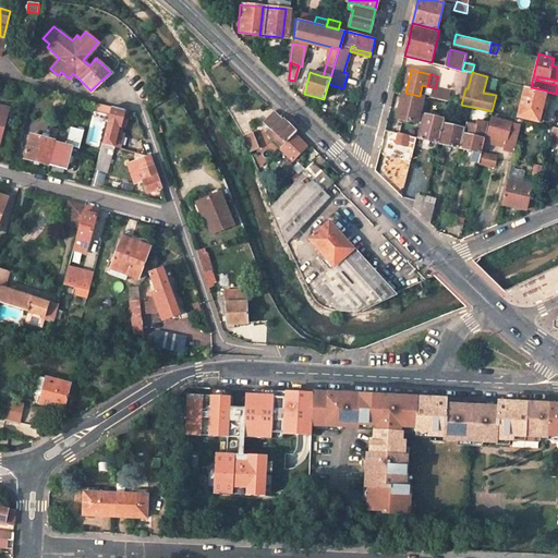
[(531,87),(526,86),(519,116),(538,121),(546,91),(531,87)]
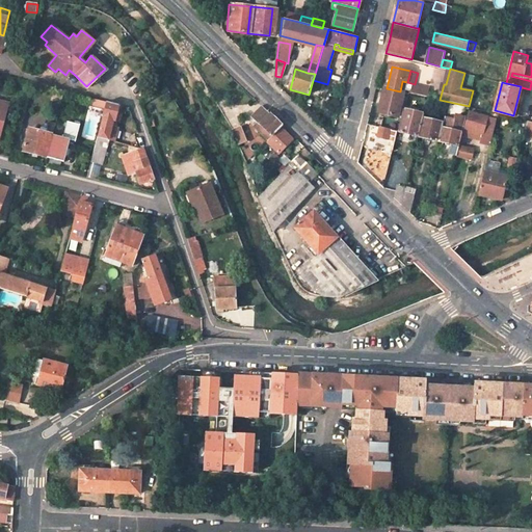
[(426,88),(414,85),(413,92),(424,96),(426,88)]
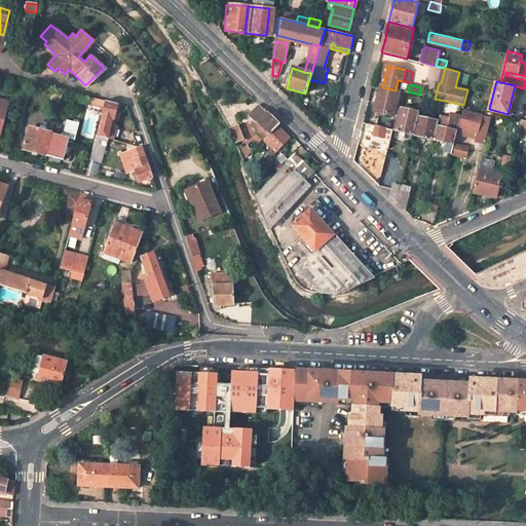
[(395,115),(401,91),(396,90),(382,87),(376,111),(395,115)]
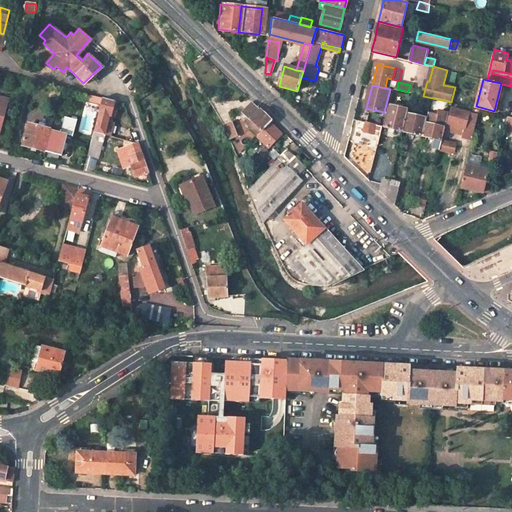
[(0,135),(9,98),(0,96),(0,135)]
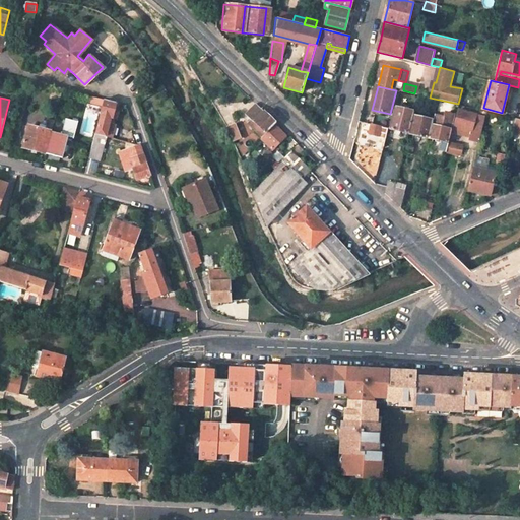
[(103,98),(93,133),(112,137),(115,123),(108,121),(109,116),(112,117),(116,101),(103,98)]
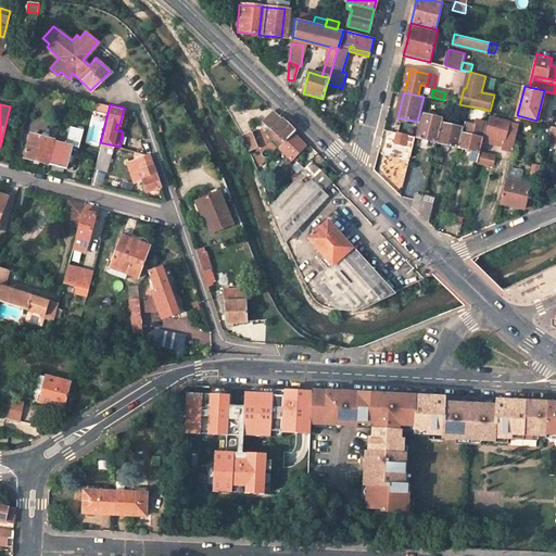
[(273,112),(266,118),(274,126),(269,133),(281,143),(292,133),(293,131),(283,122),(273,112)]
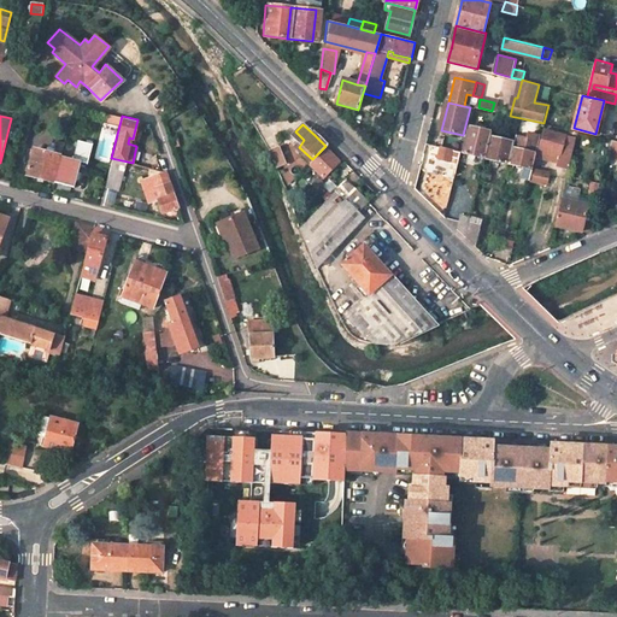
[(493,131),(469,125),(463,152),(487,158),(492,136),(493,131)]
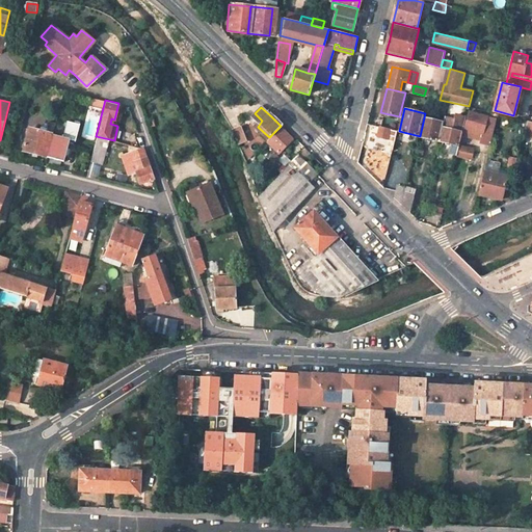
[(482,144),(490,147),(497,120),(470,112),(467,129),(484,134),(482,144)]
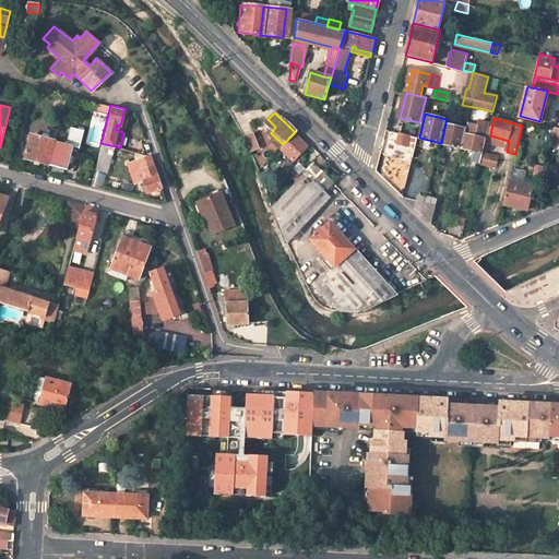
[(467,123),(466,129),(462,147),(484,153),(491,123),(480,121),(479,126),(467,123)]
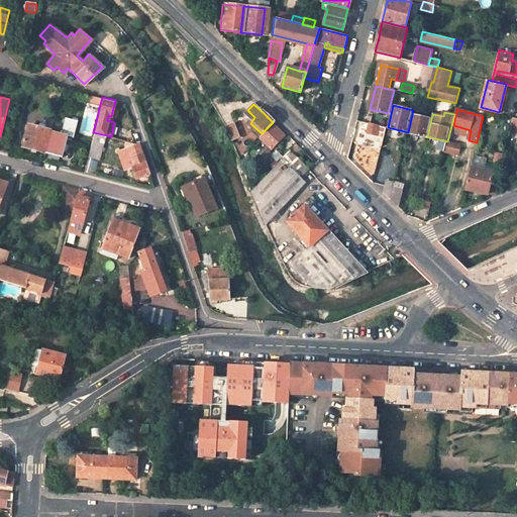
[(431,119),(412,114),(408,132),(427,136),(431,119)]
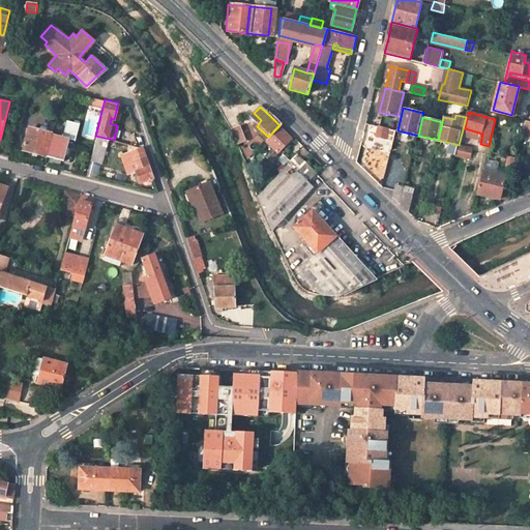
[(62,136),(52,134),(46,156),(63,160),(69,138),(76,140),(80,123),(66,120),(62,136)]
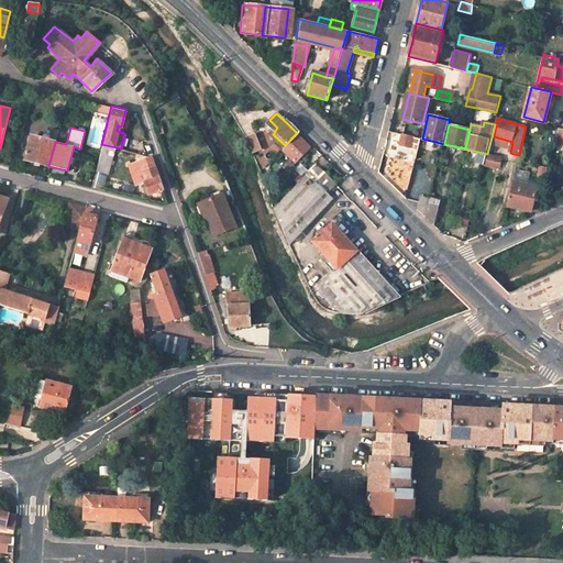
[(554,142),(553,145),(556,146),(561,129),(554,128),(551,141),(554,142)]
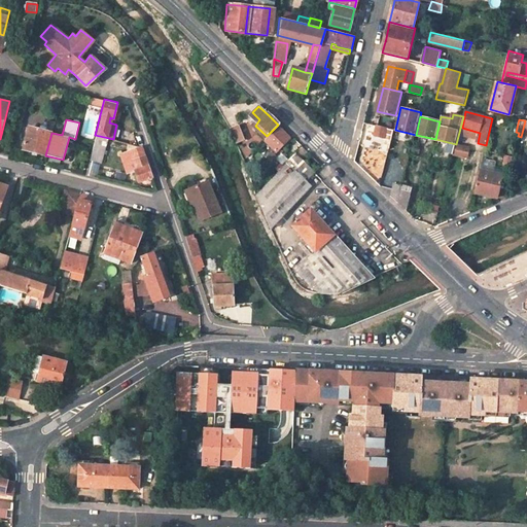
[(245,140),(239,126),(232,129),(237,144),(245,140)]
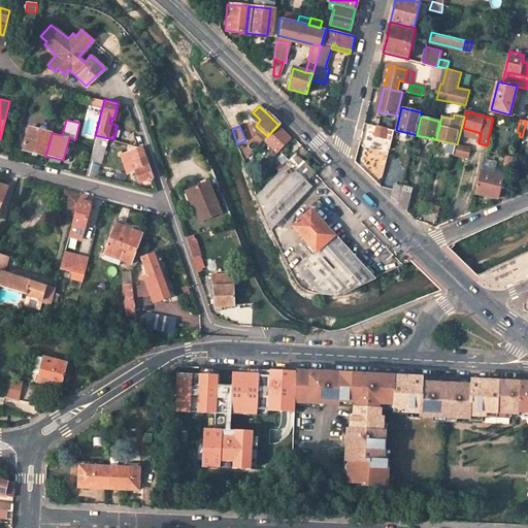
[(290,137),(277,126),(267,136),(264,140),(276,152),(290,137)]
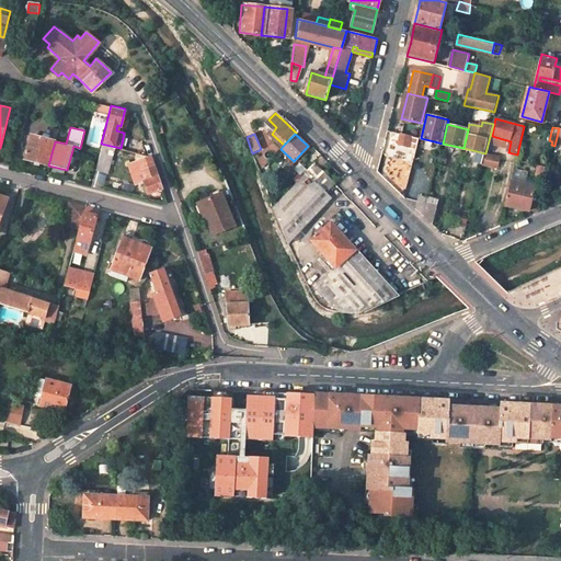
[(410,146),(413,136),(402,134),(399,144),(410,146)]
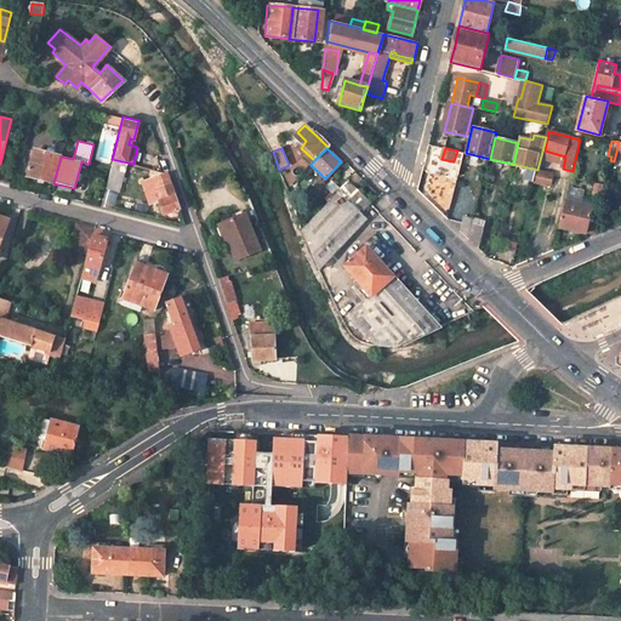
[(35,149),(28,176),(53,183),(61,157),(35,149)]
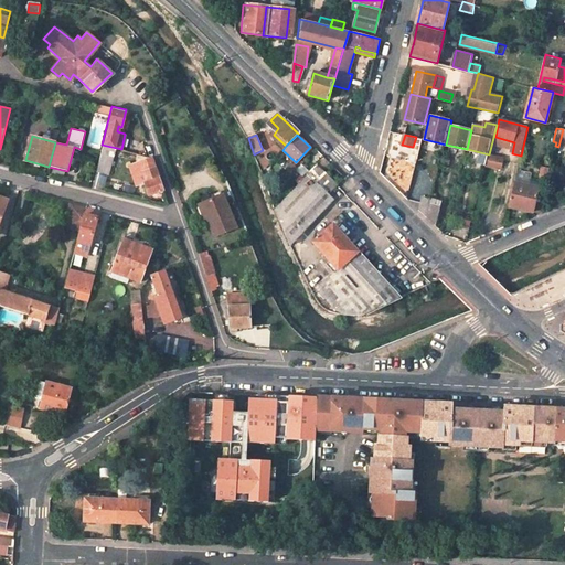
[(113,148),(102,146),(95,171),(106,174),(113,148)]
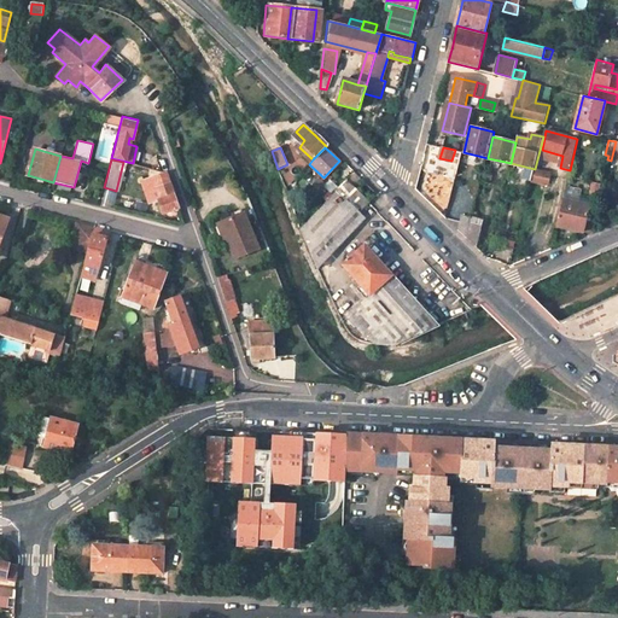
[(548,187),(552,174),(532,169),(529,182),(548,187)]
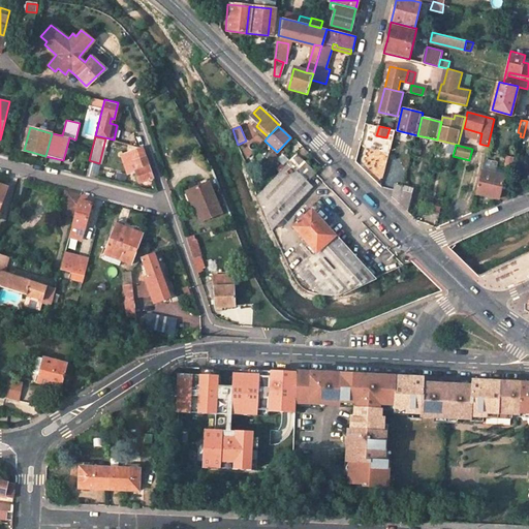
[(144,148),(123,154),(127,164),(135,161),(138,170),(136,172),(141,182),(154,177),(149,160),(144,148)]
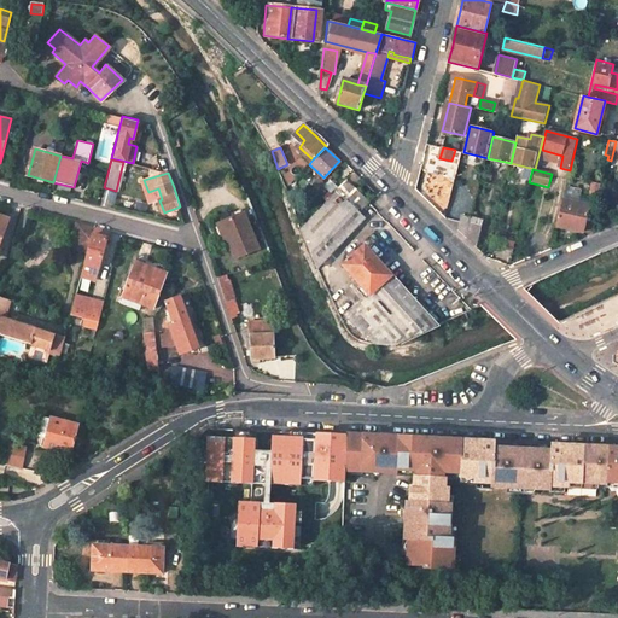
[(349,175),(298,225),(314,264),(363,216),(357,210),(371,197),(349,175)]
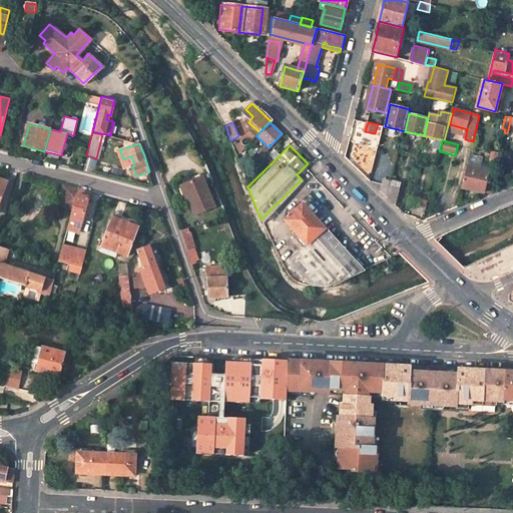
[(498,164),(501,152),(493,150),(490,162),(498,164)]
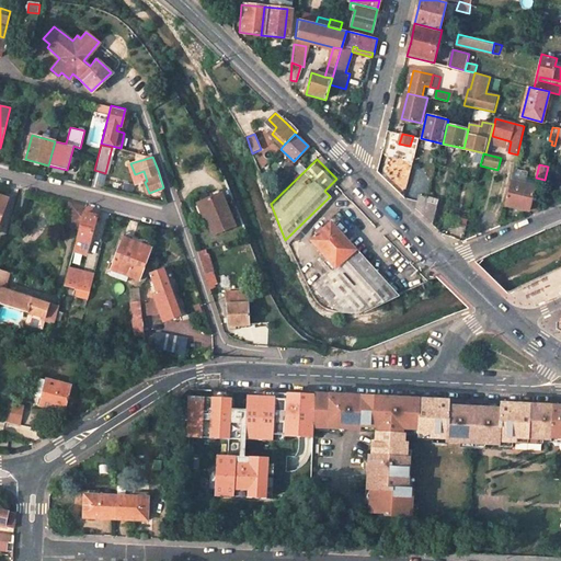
[(144,171),(135,174),(138,184),(145,182),(147,181),(144,171)]
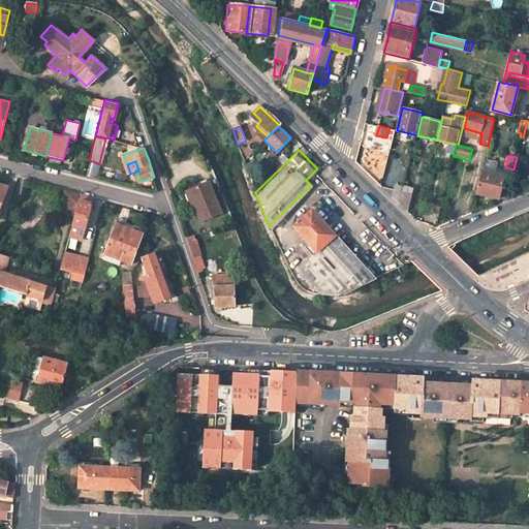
[(505,175),(483,169),(477,191),(500,196),(505,175)]
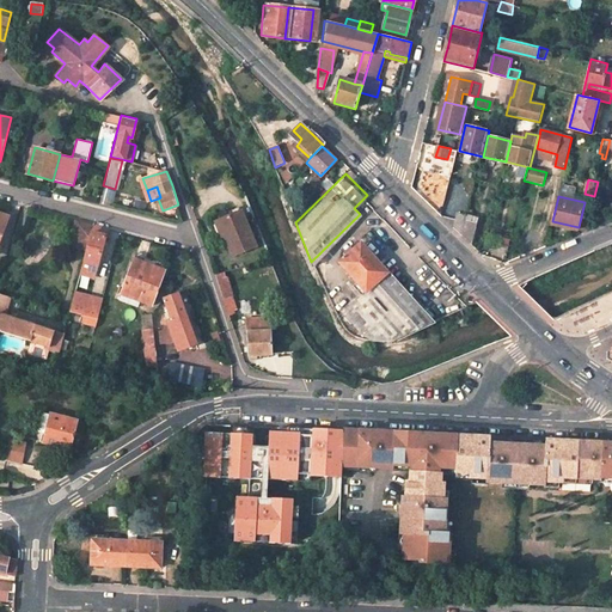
[(0,240),(10,215),(0,210),(0,240)]
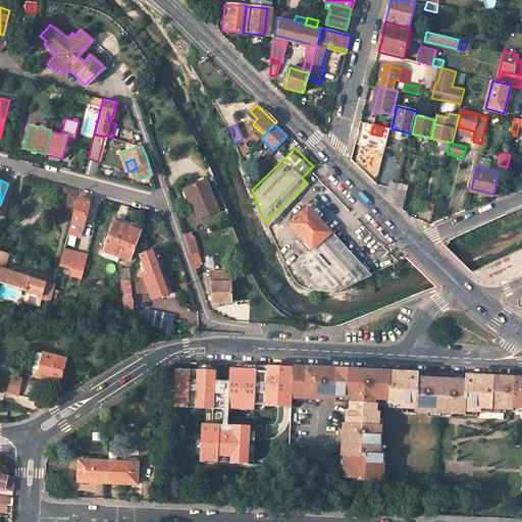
[(207,180),(188,188),(192,201),(198,219),(218,212),(207,180)]
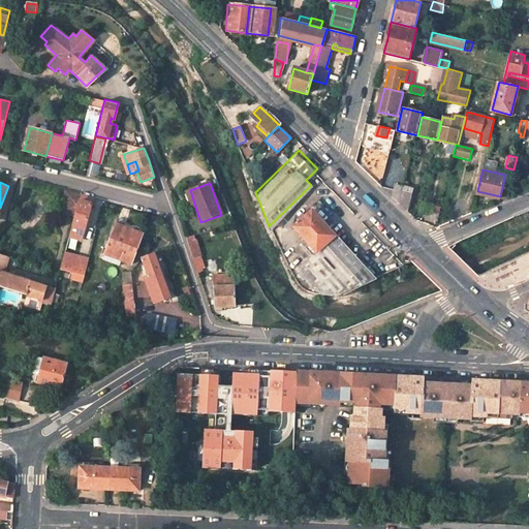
[(395,199),(401,205),(404,191),(404,188),(398,186),(395,199)]
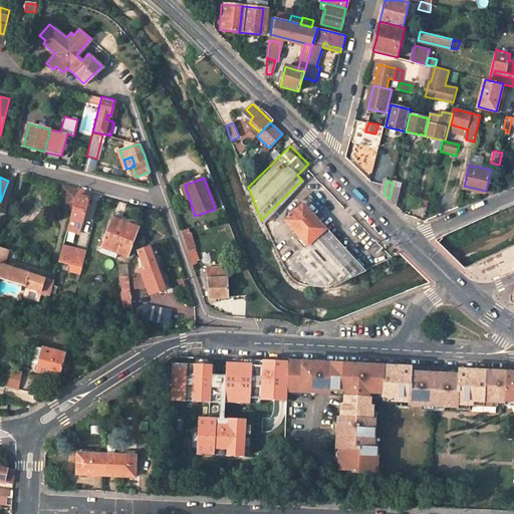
[(398,208),(403,189),(393,186),(390,199),(396,206),(398,208)]
